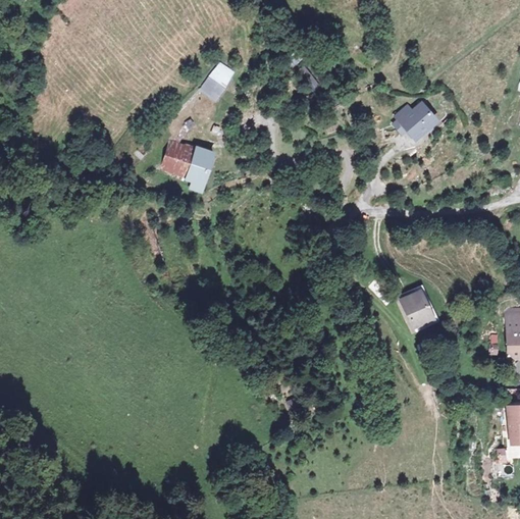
[(239,68),(222,58),(212,75),(228,86),(239,68)]
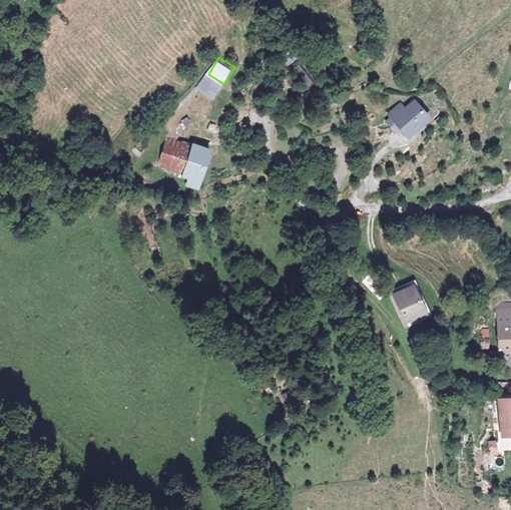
[(224,84),(208,74),(202,84),(217,95),(224,84)]
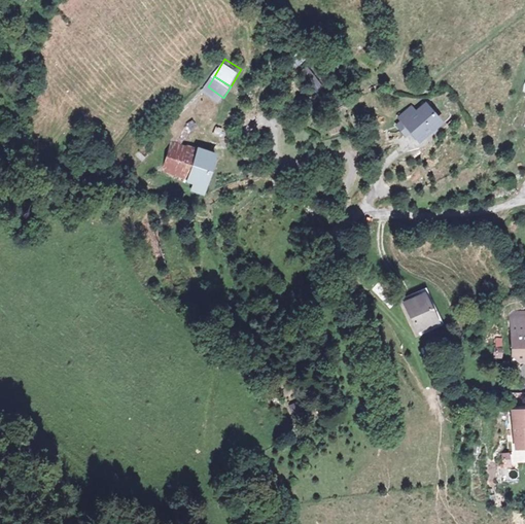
[(421,135),(444,117),(429,99),(407,117),(410,120),(404,126),(410,133),(415,128),(421,135)]
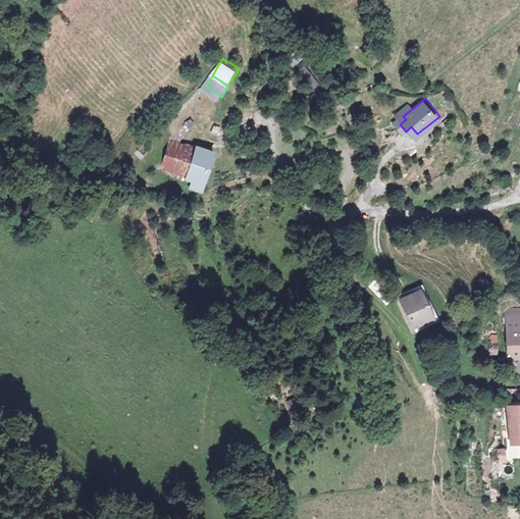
[(221,120),(218,128),(224,130),(226,123),(221,120)]
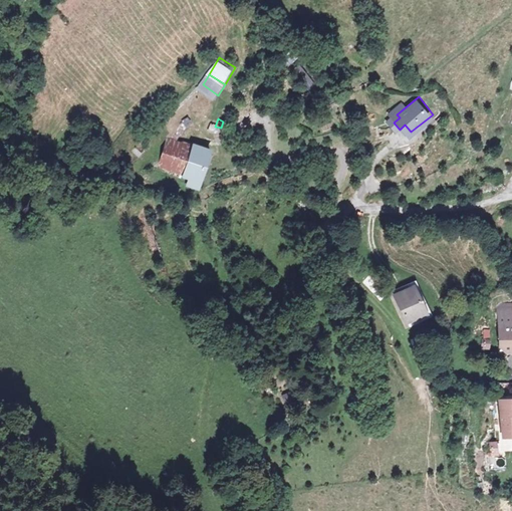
[(183,181),(195,185),(201,171),(208,148),(164,136),(155,163),(184,172),(183,181)]
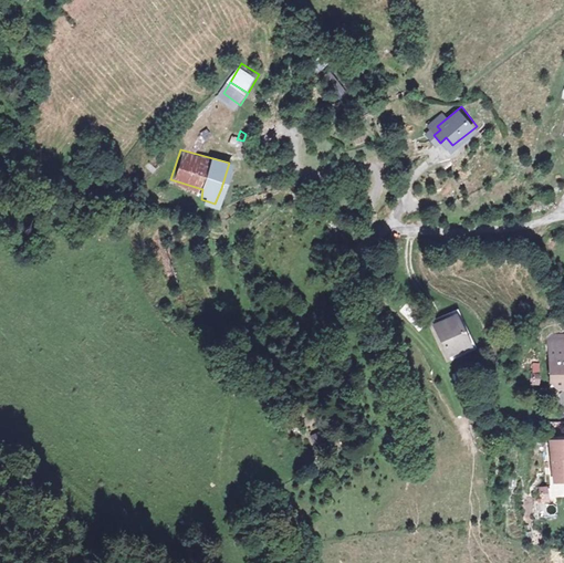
[(431,321),(447,357),(469,347),(455,311),(431,321)]
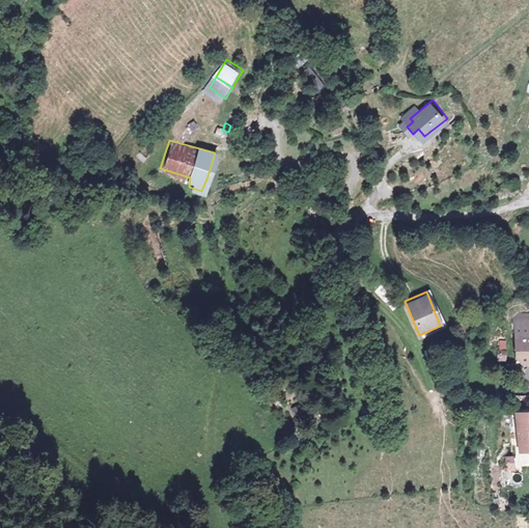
[(528,355),(528,311),(518,311),(519,332),(519,350),(528,358),(528,355)]
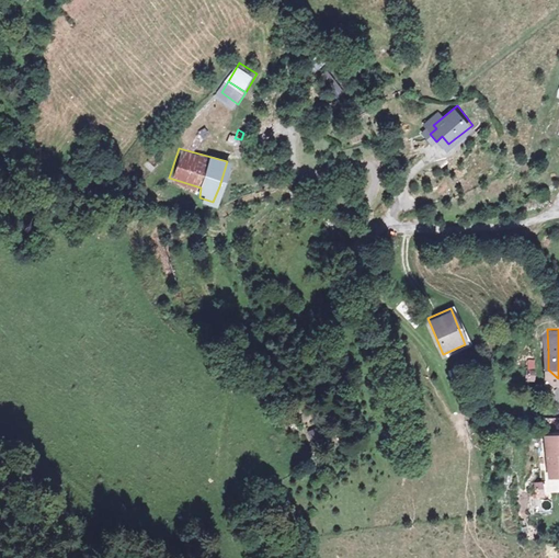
[(534,379),(534,357),(524,356),(524,378),(534,379)]
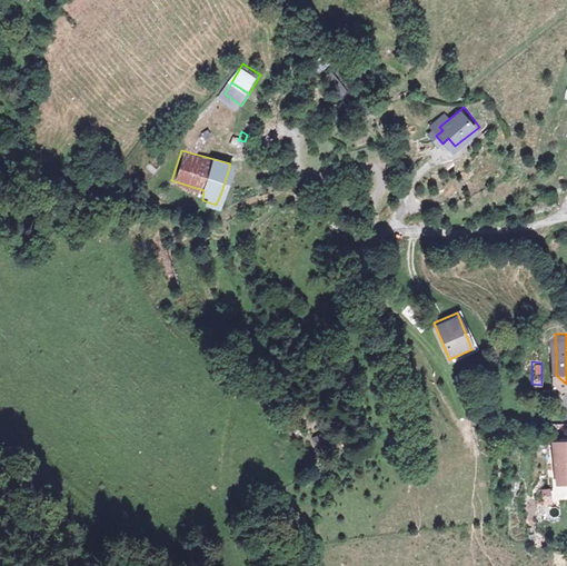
[(566,439),(550,443),(555,485),(566,482),(566,439)]
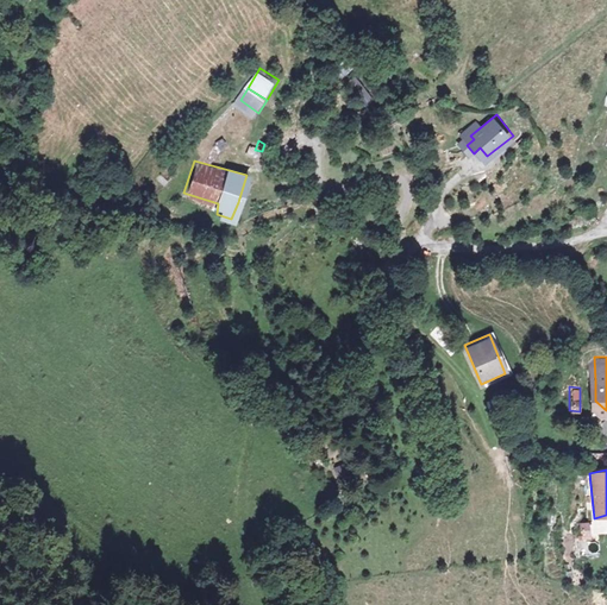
[(590,535),(589,518),(576,520),(579,536),(590,535)]
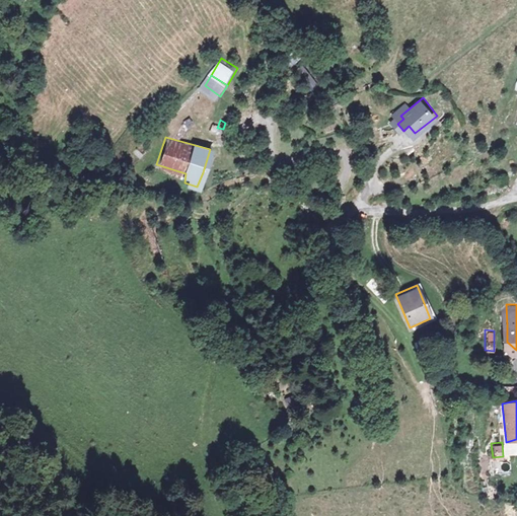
All buildings are outlined.
